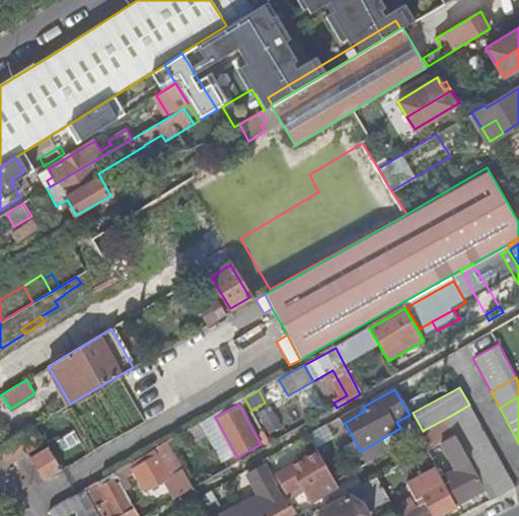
[(477,420),(469,404),(447,418),(455,433),(477,420)]
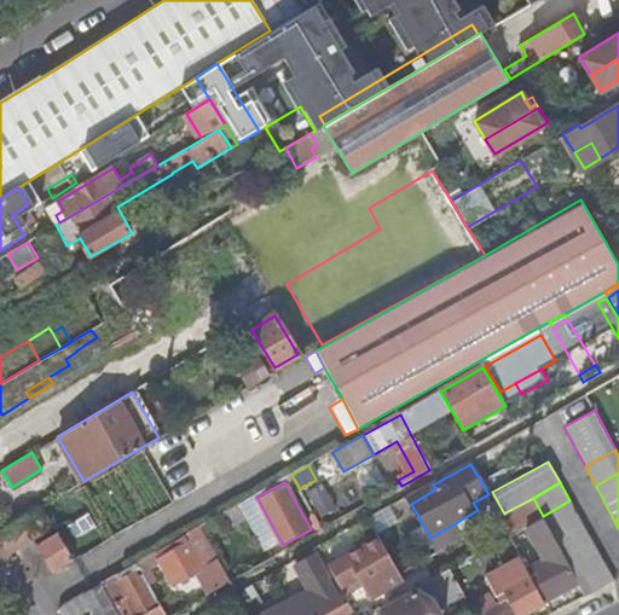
[(337,510),(322,485),(307,493),(322,518),(337,510)]
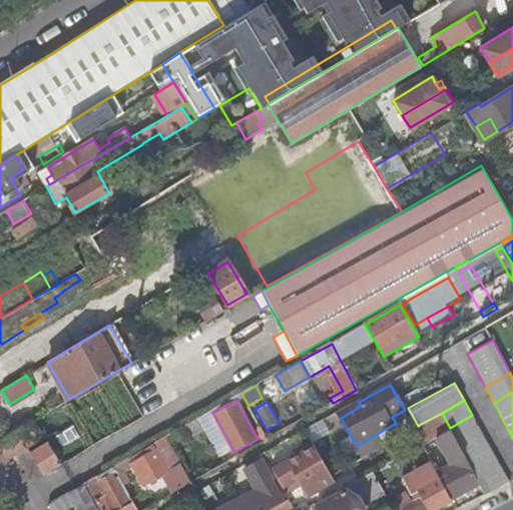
[(212,411),(201,417),(224,458),(234,452),(212,412),(212,411)]
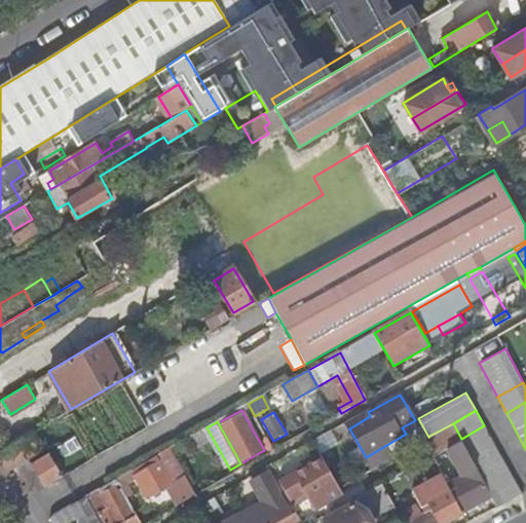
[(41,442),(34,431),(5,447),(0,449),(0,457),(7,471),(76,431),(73,423),(41,442)]
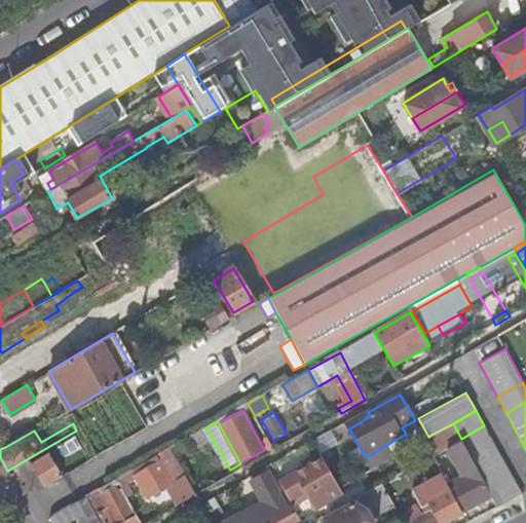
[(439,452),(461,439),(453,423),(429,436),(439,452)]
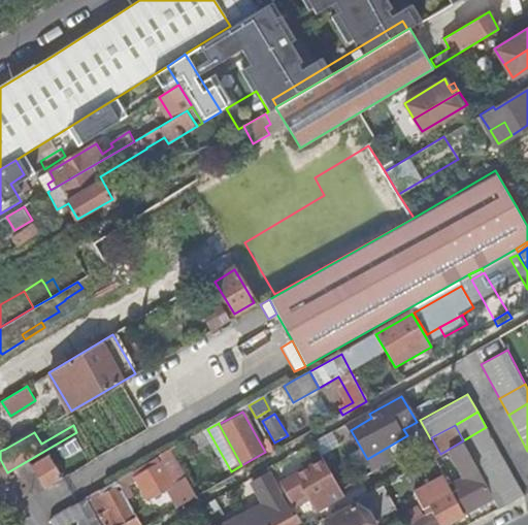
[(522,495),(486,427),(463,440),(470,455),(498,507),(522,495)]
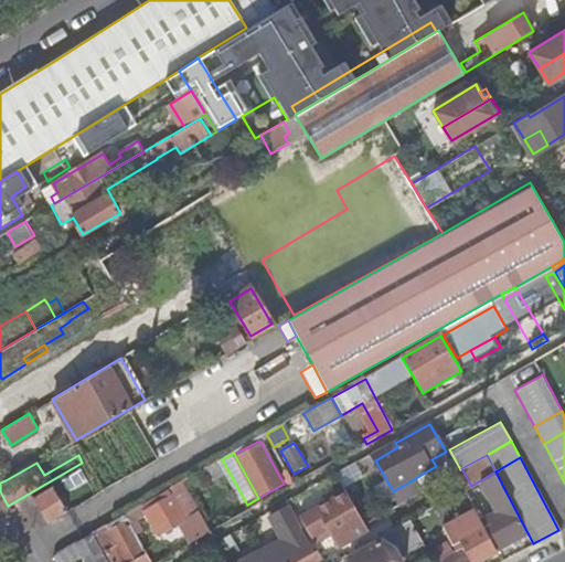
[(225,477),(217,463),(201,472),(210,487),(225,477)]
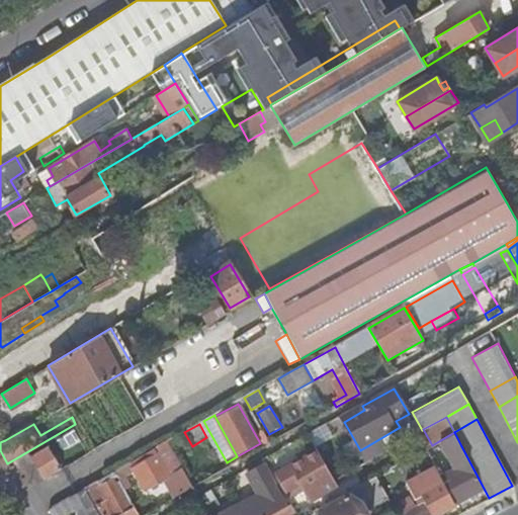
[(81,439),(75,429),(58,440),(63,449),(81,439)]
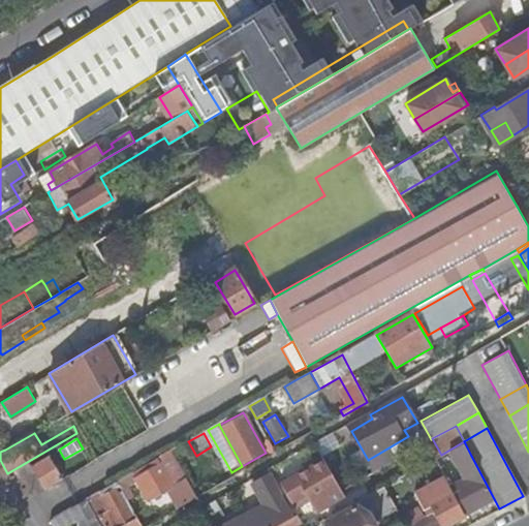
[(441,455),(432,438),(431,439),(424,443),(432,459),(434,458),(441,455)]
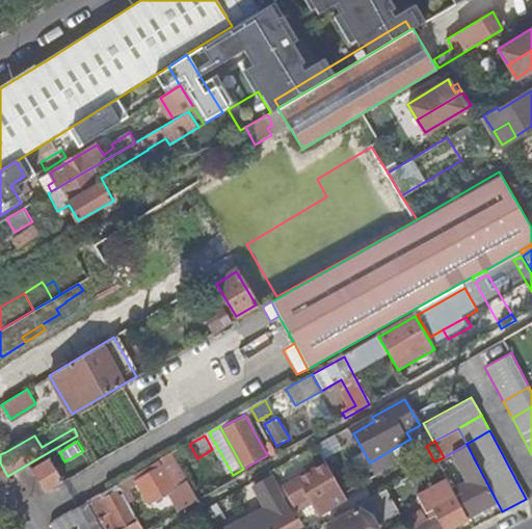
[(495,502),(481,475),(458,486),(450,472),(474,458),(467,444),(444,457),(436,460),(447,479),(467,517),(480,509),(486,506),(495,502)]
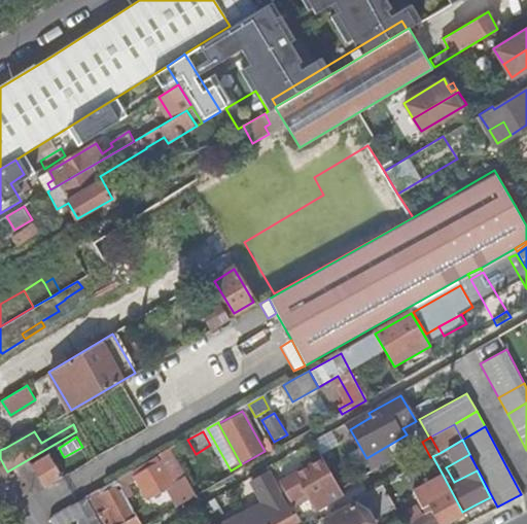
[(195,497),(169,450),(150,460),(154,466),(138,475),(150,497),(171,486),(182,505),(195,497)]
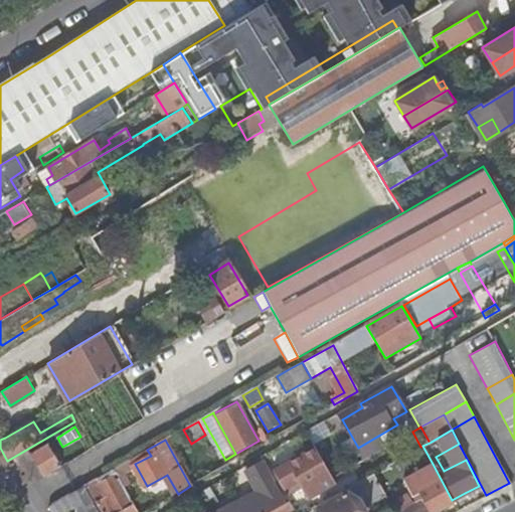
[(31,453),(44,476),(61,466),(48,443),(31,453)]
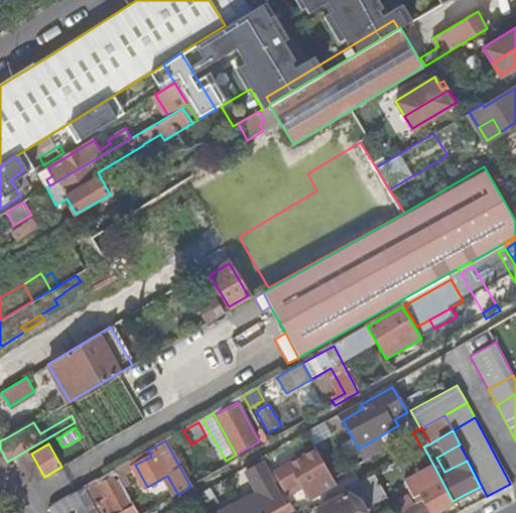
[(444,472),(467,461),(460,444),(436,458),(444,472)]
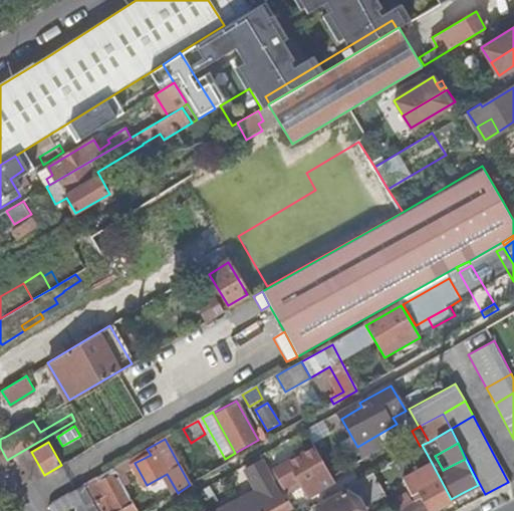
[(307,451),(298,457),(274,471),(284,488),(285,487),(287,491),(290,492),(303,486),(309,497),(334,481),(332,477),(315,447),(307,451)]
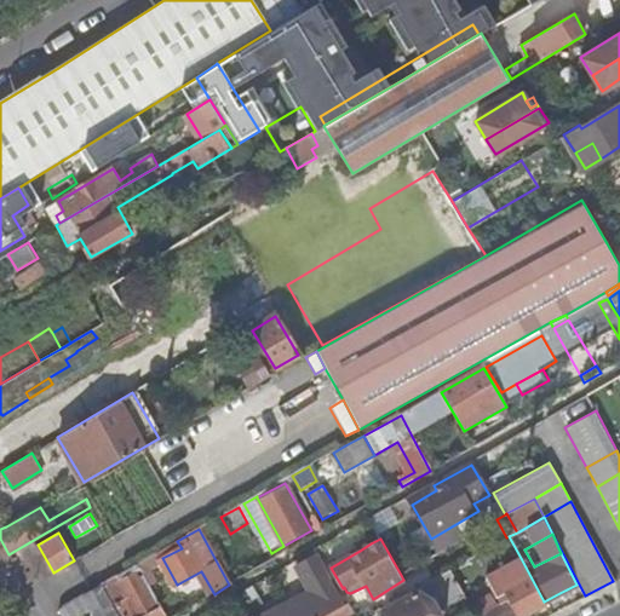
[(360,551),(371,543),(368,540),(357,546),(360,551)]
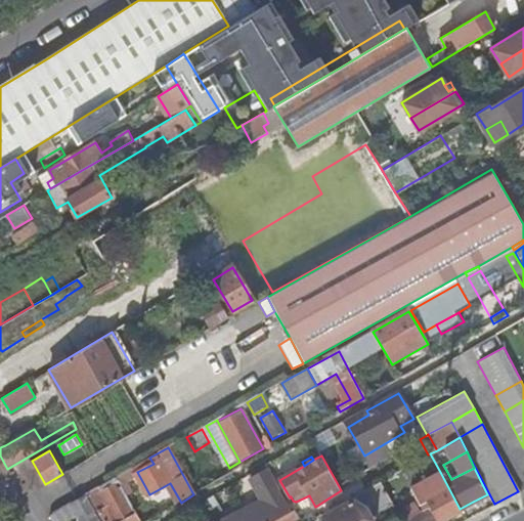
[(261,501),(222,520),(276,520),(294,511),(269,469),(250,480),(261,501)]
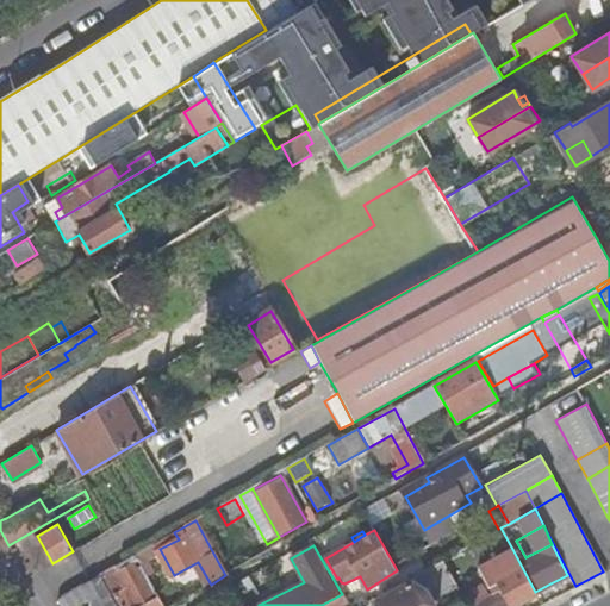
[(512,549),(486,564),(499,589),(508,605),(535,592),(512,549)]
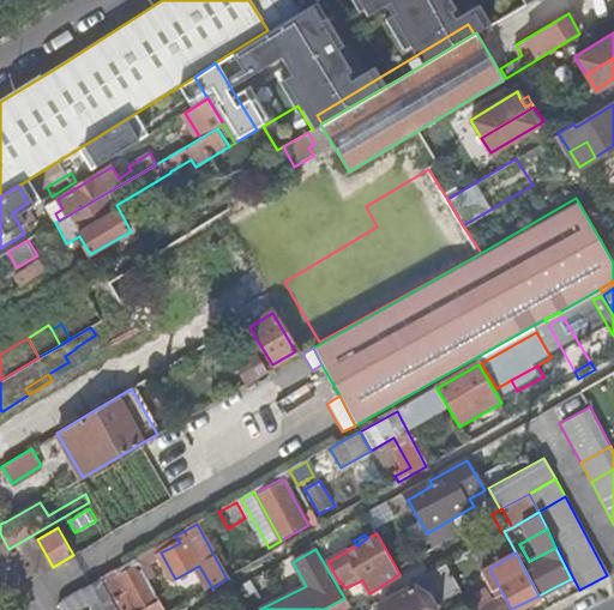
[(152,609),(164,609),(156,595),(151,597),(134,566),(139,563),(137,557),(103,577),(109,590),(108,590),(119,609),(145,609),(151,607),(152,609)]
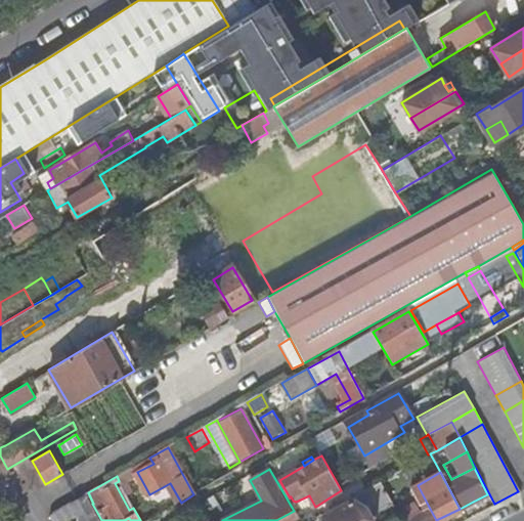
[(351,479),(339,486),(341,490),(354,483),(351,479)]
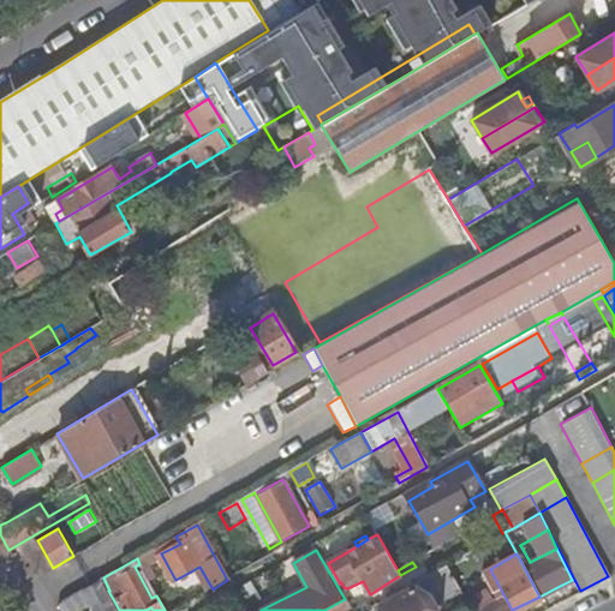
[(460,591),(446,565),(415,583),(416,586),(380,606),(381,610),(436,610),(441,609),(437,604),(460,591)]
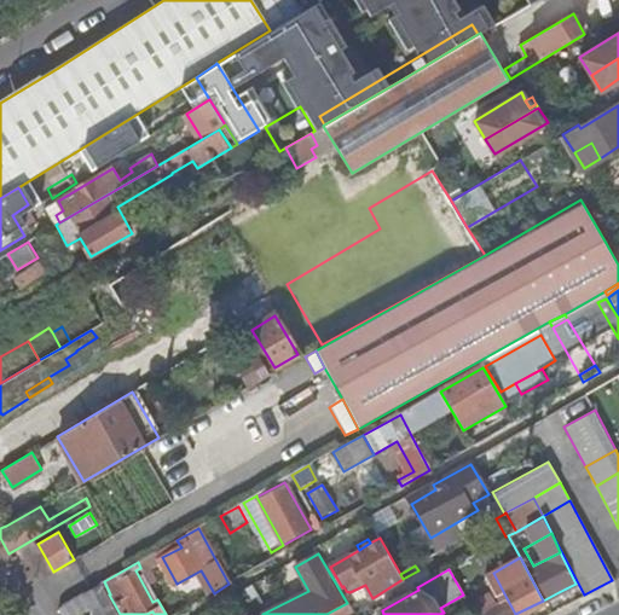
[(507,598),(493,573),(487,576),(501,601),(507,598)]
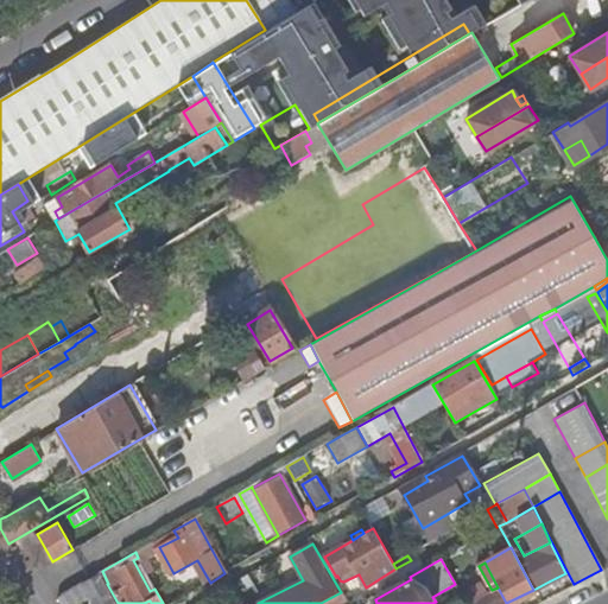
[(108,584),(102,571),(97,573),(100,577),(105,586),(107,584),(108,584)]
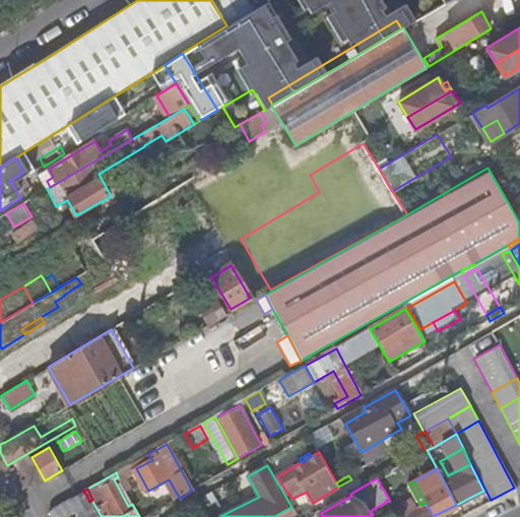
[(98,516),(89,502),(85,494),(50,514),(51,516),(69,516),(77,513),(78,516),(98,516)]
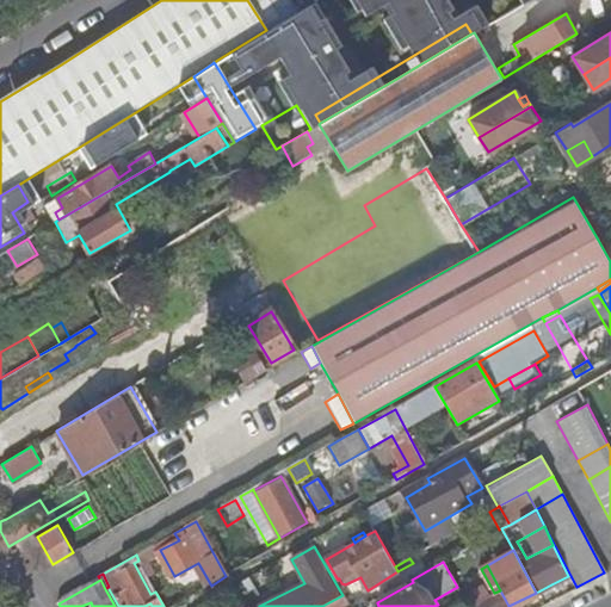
[(234,587),(245,606),(257,606),(242,582),(234,587)]
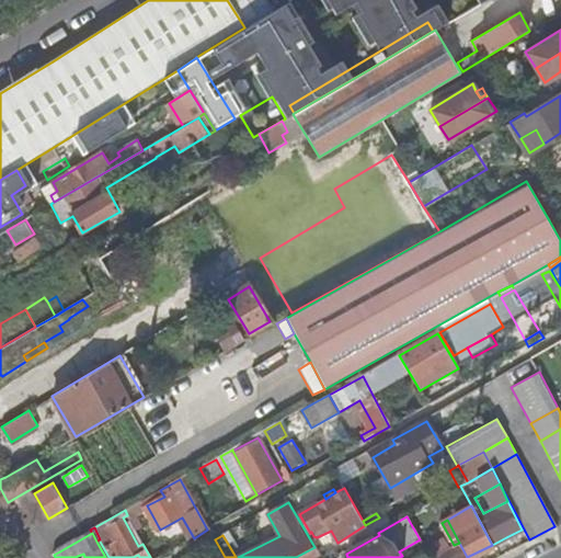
[(320,557),(315,547),(296,557),(320,557)]
